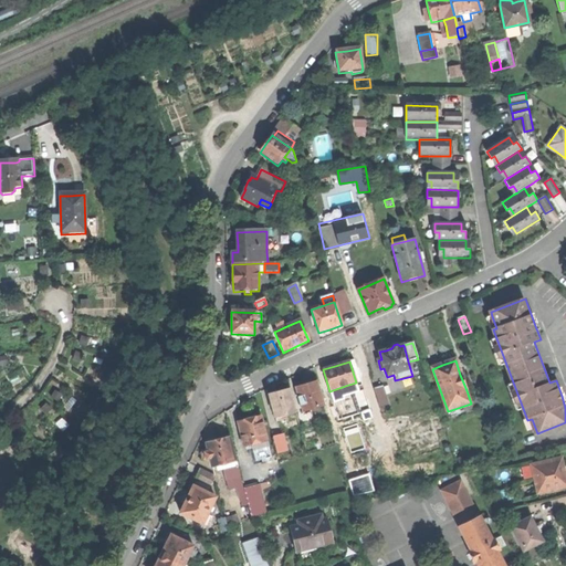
[(296,392),(303,412),(325,406),(317,380),(305,385),(294,388),(295,392),(296,392)]
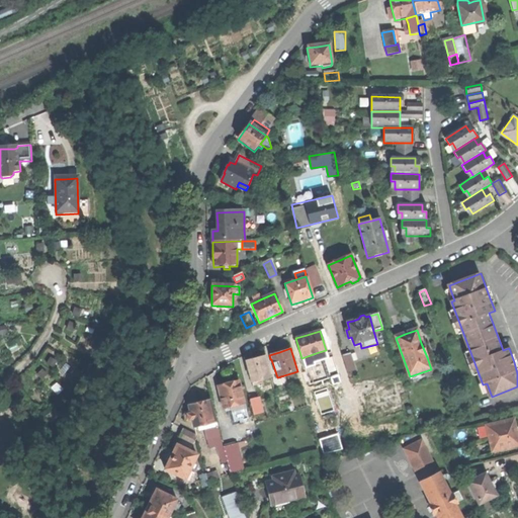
[(333,355),(334,357),(340,376),(348,373),(342,357),(341,352),(333,355)]
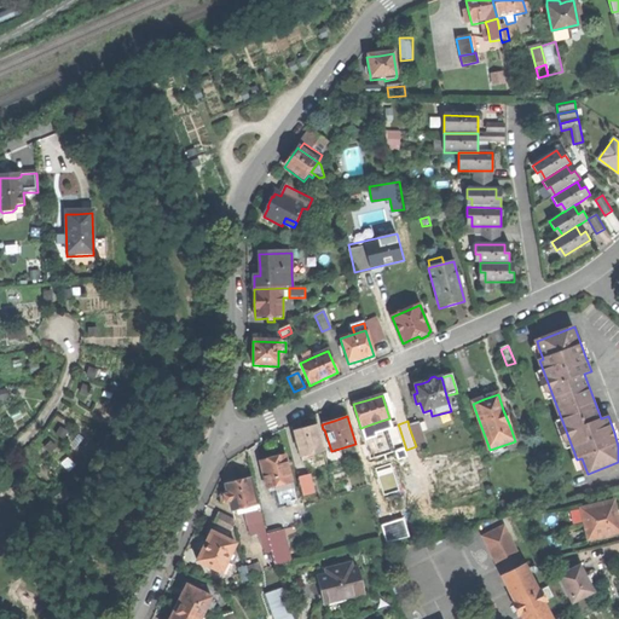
[(420,423),(409,427),(416,446),(426,443),(420,423)]
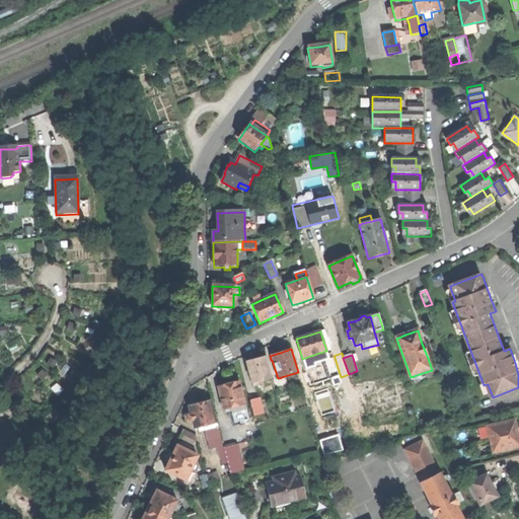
[(246,362),(252,386),(263,384),(262,380),(272,378),(267,357),(255,359),(246,362)]
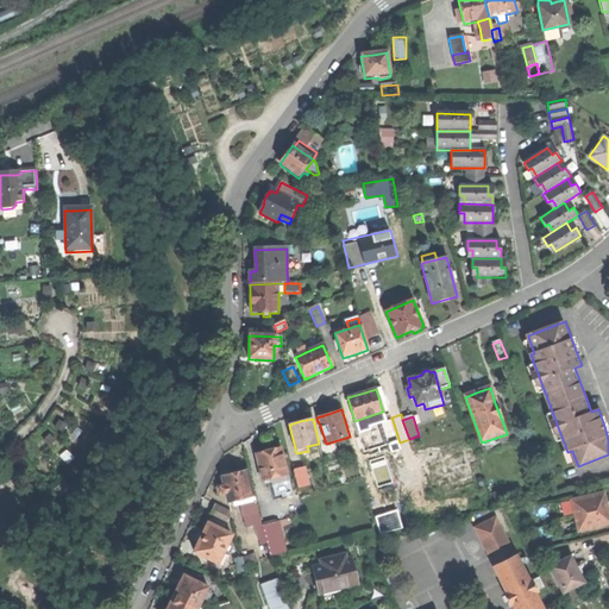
[(383,422),(391,445),(400,443),(393,420),(383,422)]
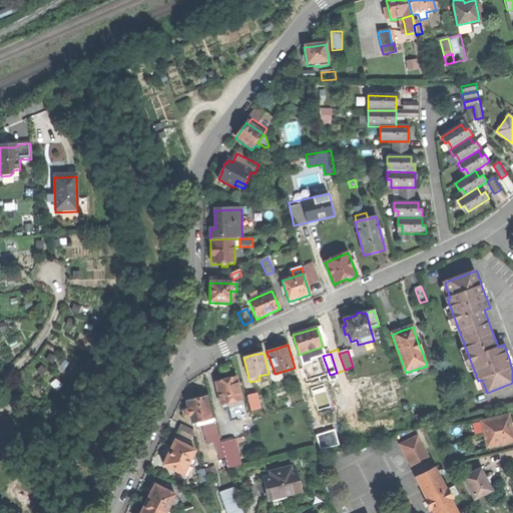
[(296,365),(300,377),(308,375),(304,363),(296,365)]
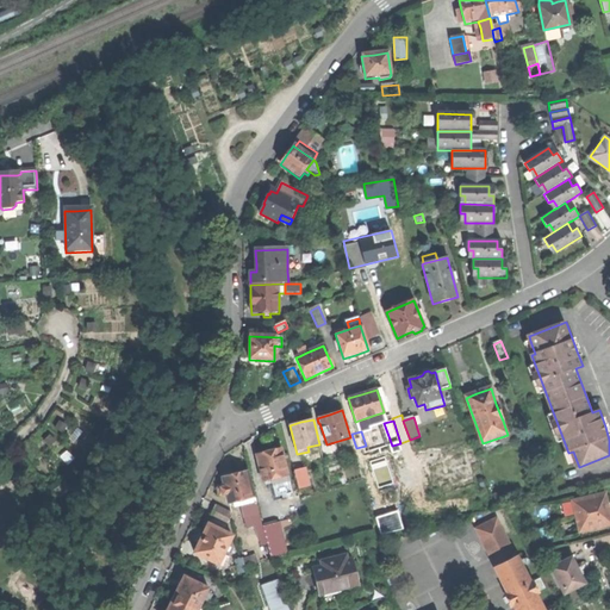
[(268,452),(256,454),(259,462),(257,464),(260,473),(261,473),(263,483),(274,479),(275,485),(288,481),(281,448),(268,452)]
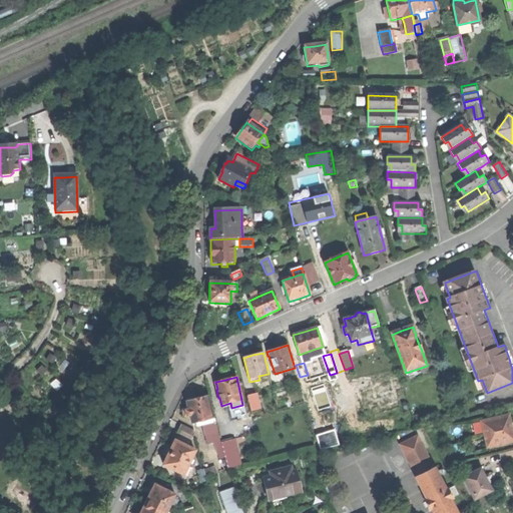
[(247,398),(251,412),(261,409),(257,395),(247,398)]
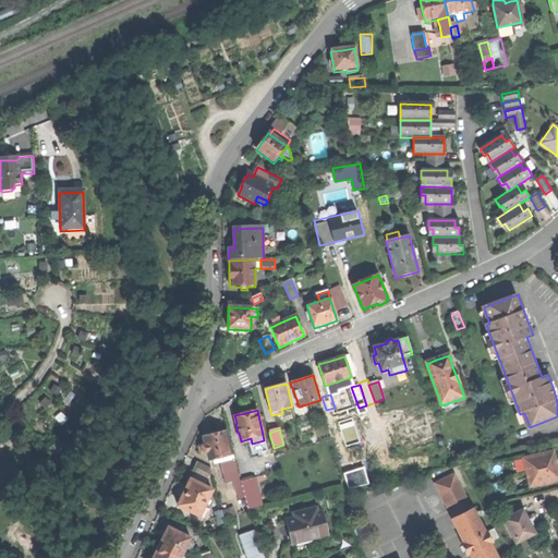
[(207,451),(209,461),(232,455),(226,431),(218,433),(214,434),(213,433),(210,431),(206,432),(205,434),(205,436),(203,436),(205,445),(202,446),(203,452),(207,451)]
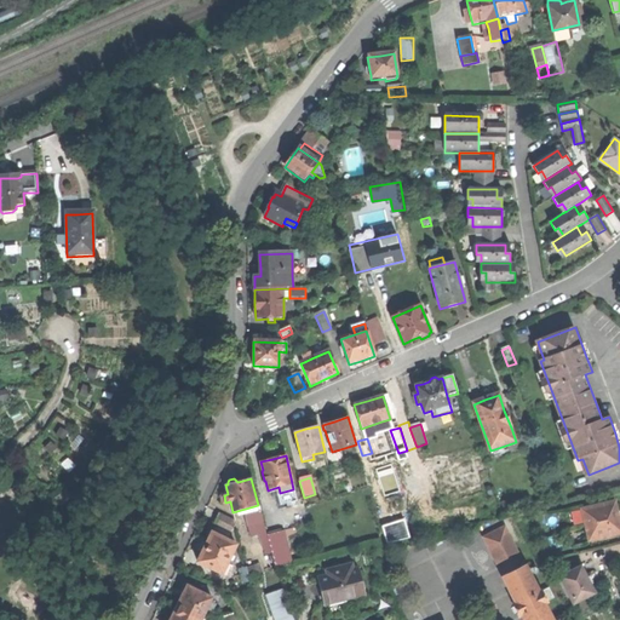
[(56,499),(61,505),(72,498),(67,491),(56,499)]
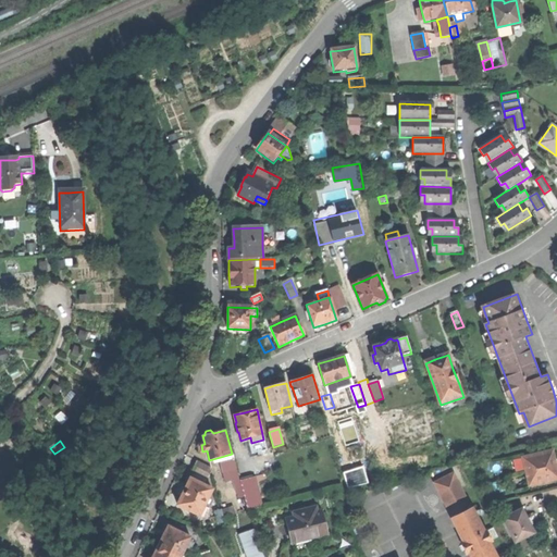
[(523,456),(530,485),(556,479),(556,462),(554,449),(523,456)]
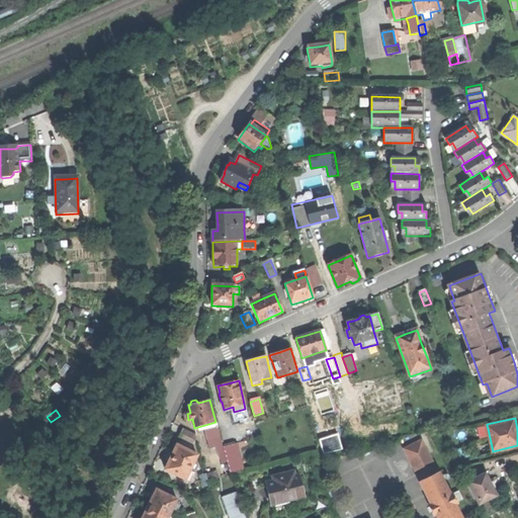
[(204,430),(206,440),(212,439),(221,437),(218,427),(204,430)]
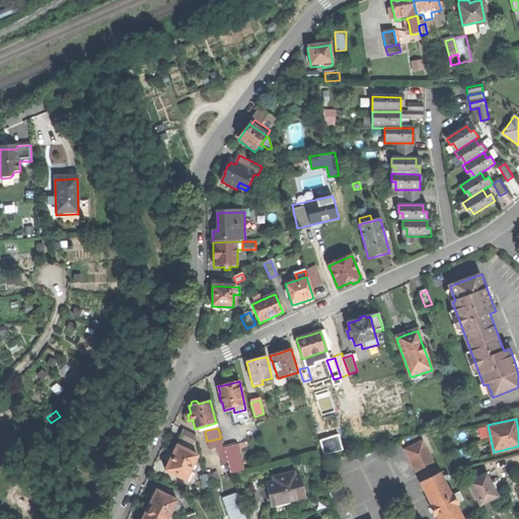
[(179,439),(194,446),(198,436),(183,430),(179,439)]
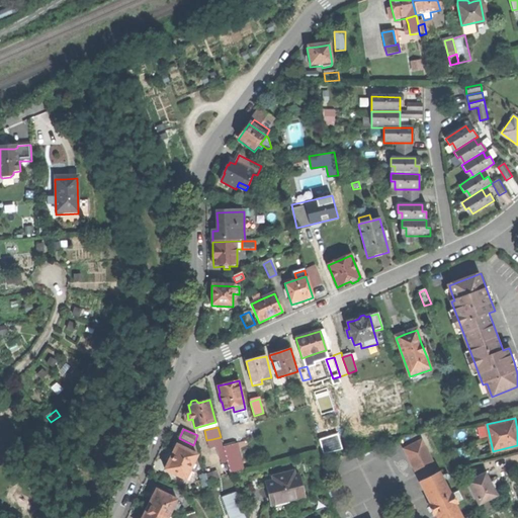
[(223,463),(228,462),(224,447),(221,437),(212,439),(223,463)]
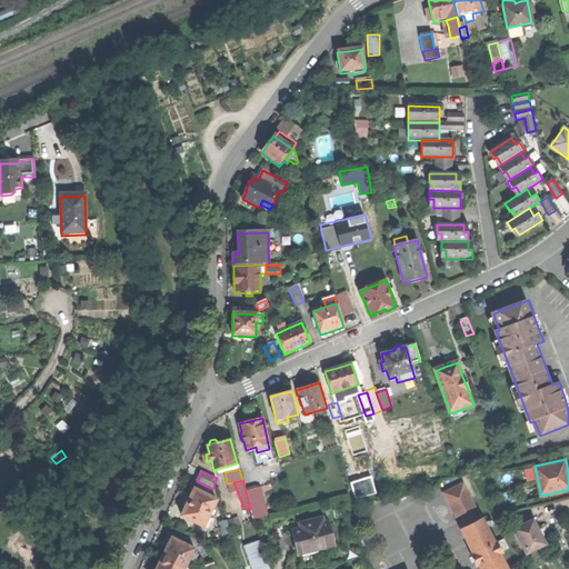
[(445,496),(455,515),(473,505),(465,486),(445,496)]
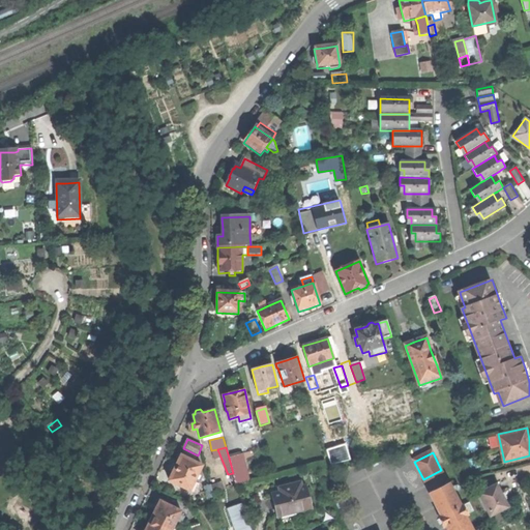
[(229,458),(233,473),(246,469),(242,454),(229,458)]
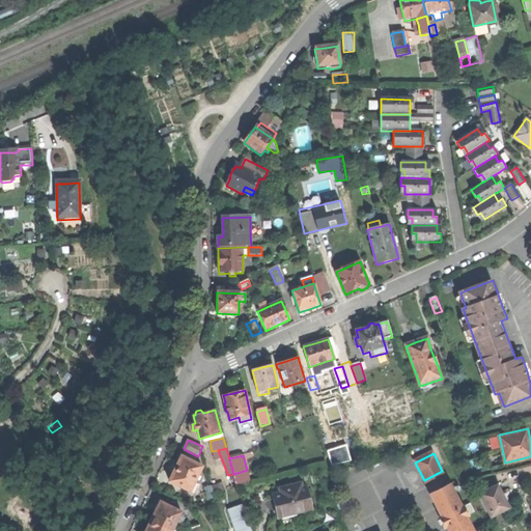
[(174,471),(169,481),(191,492),(195,482),(196,483),(199,476),(198,476),(202,467),(182,456),(174,471)]
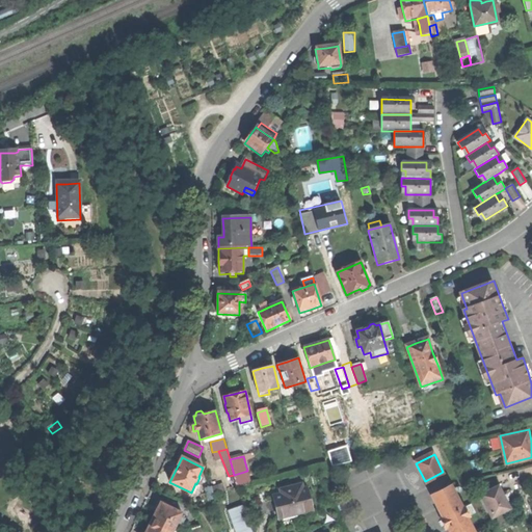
[(425,481),(432,495),(450,485),(443,472),(425,481)]
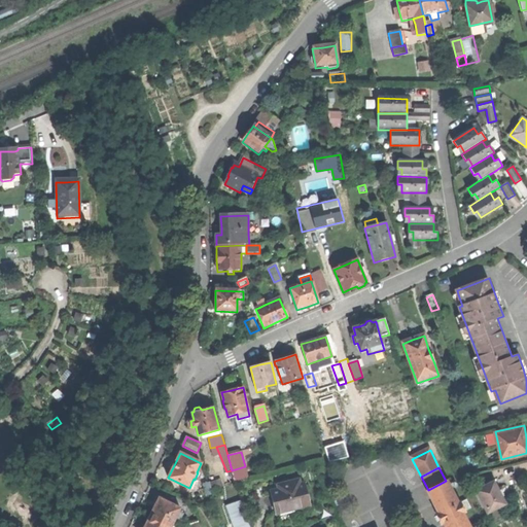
[(475,486),(487,508),(514,494),(507,483),(501,471),(475,486)]
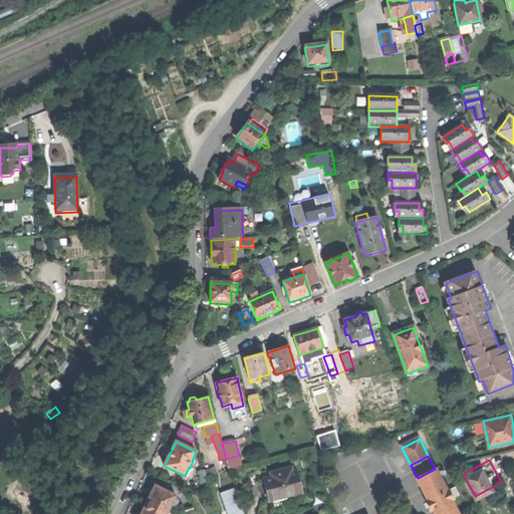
[(207,477),(208,481),(218,477),(215,468),(205,472),(207,477)]
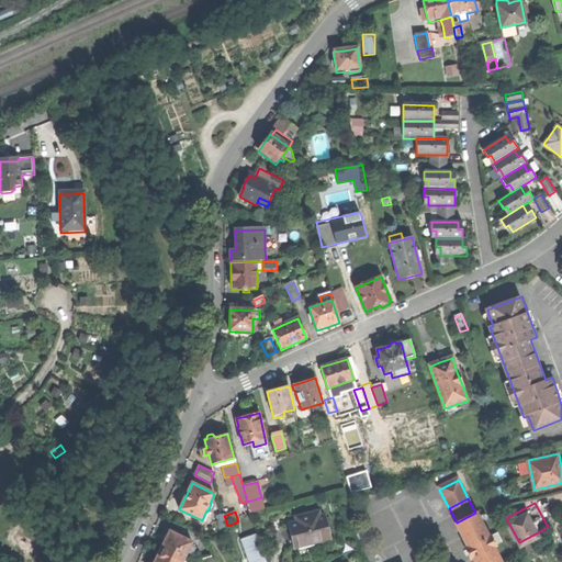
[(288,525),(294,549),(306,546),(332,539),(325,515),(321,516),(318,512),(295,517),(296,521),(288,525)]
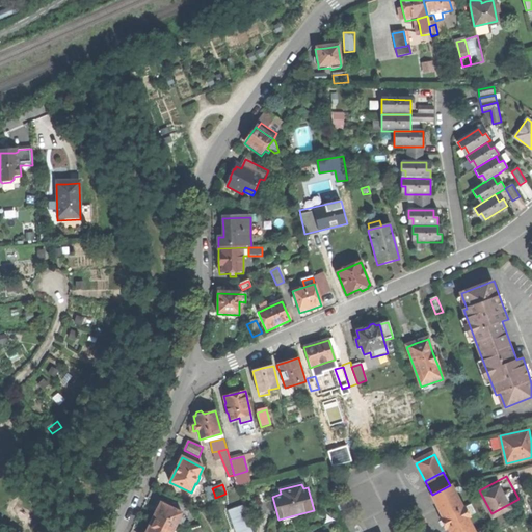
[(432,495),(444,517),(461,508),(450,485),(432,495)]
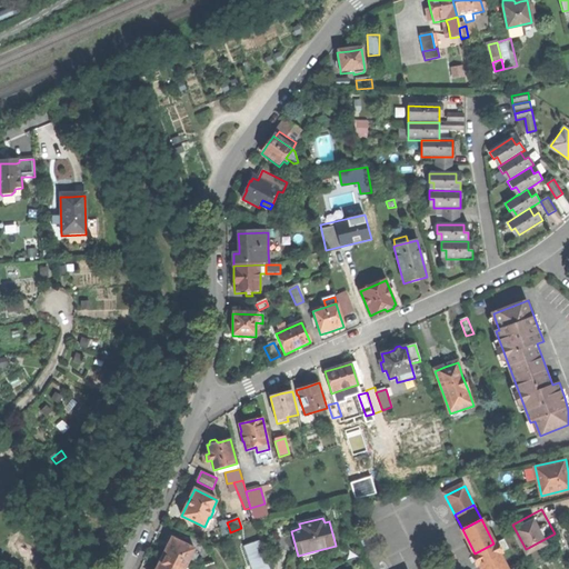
[(503,538),(496,541),(501,552),(509,548),(503,538)]
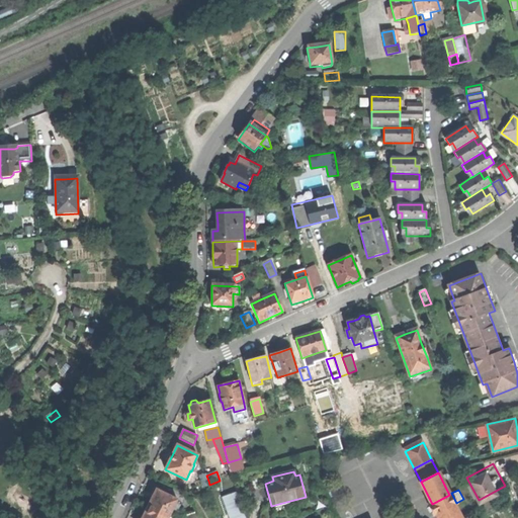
[(147,510),(164,517),(168,517),(176,500),(156,491),(151,501),(147,510)]
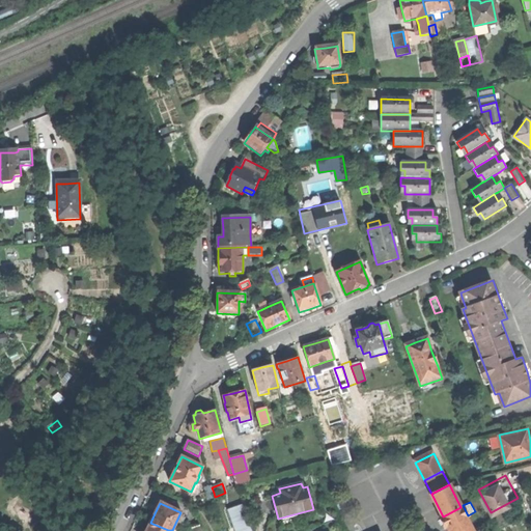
[(233,530),(250,530),(244,503),(228,507),(233,530)]
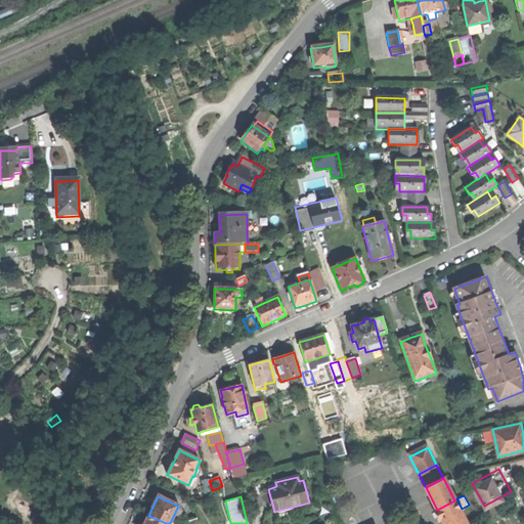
[(439,520),(441,519),(460,510),(462,509),(456,498),(454,500),(437,510),(434,511),(439,520)]
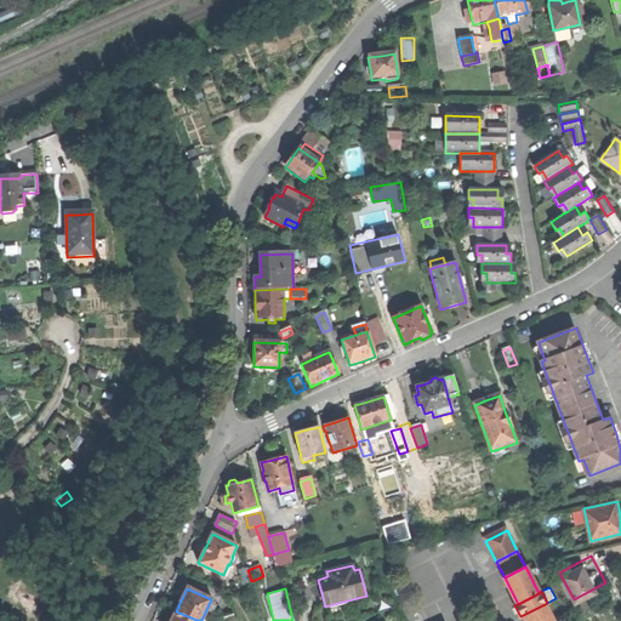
[(523,615),(525,620),(553,620),(545,604),(523,615)]
